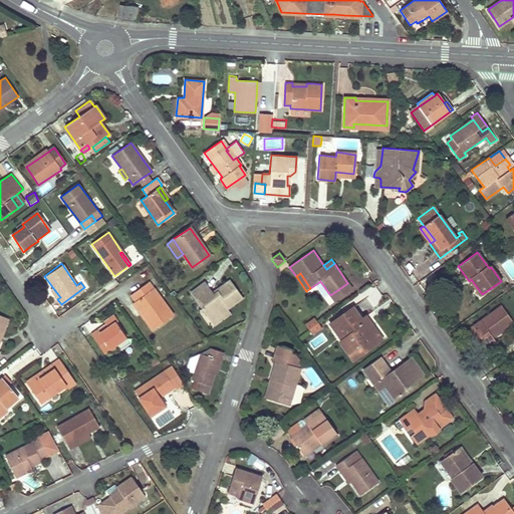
[(471,279),(469,281),(480,296),(482,294),(471,279)]
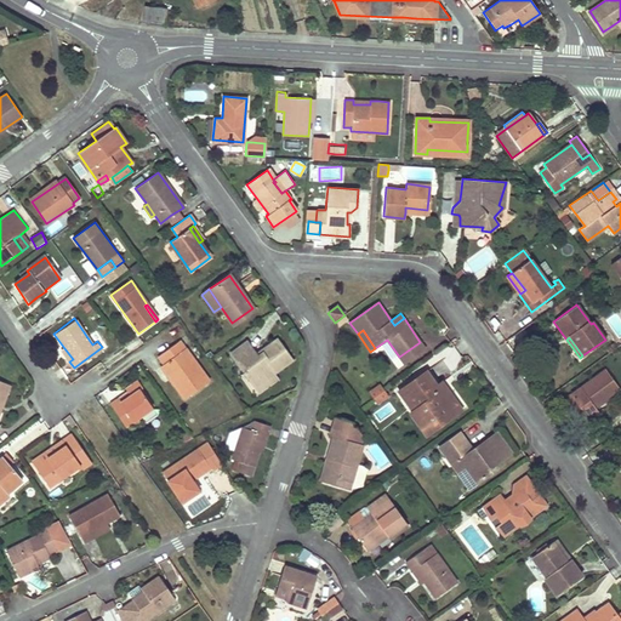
[(248,342),(232,353),(254,385),(273,371),(291,359),(277,339),(255,354),(248,342)]
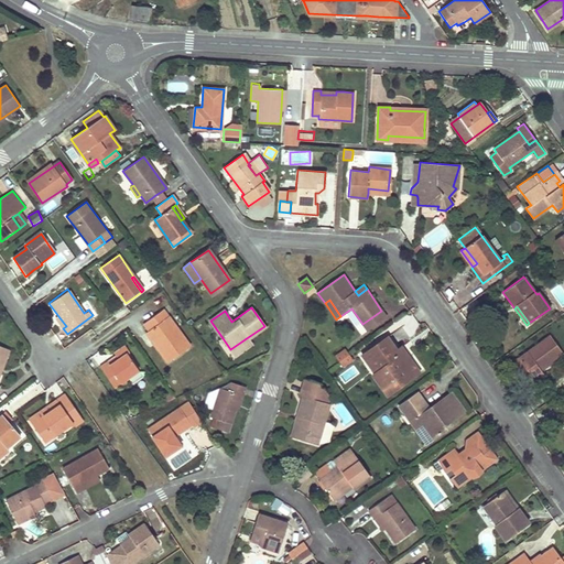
[(161,353),(167,361),(190,345),(163,310),(143,324),(149,331),(158,343),(154,344),(161,353)]
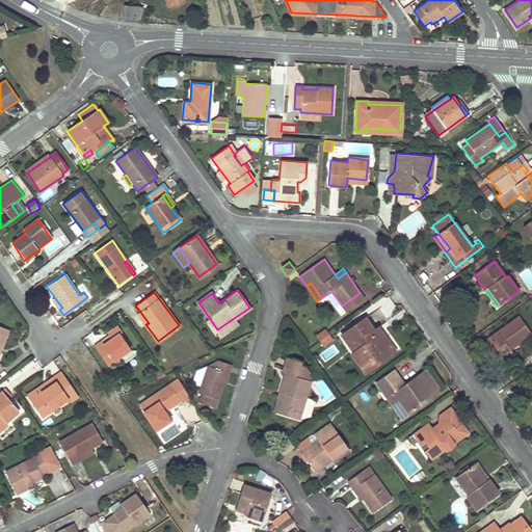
[(360,293),(342,306),(346,312),(364,299),(360,293)]
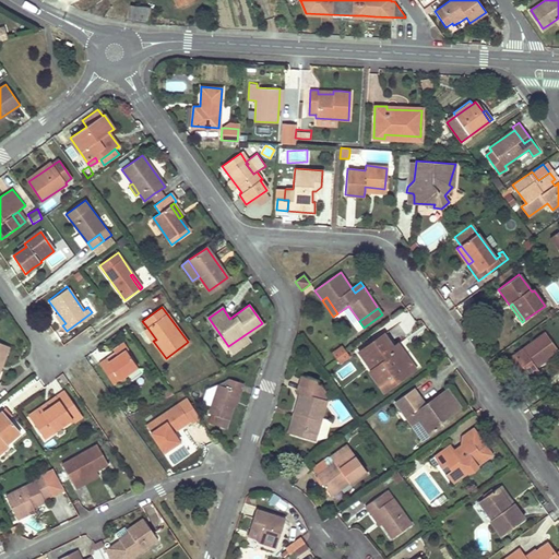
[(58,313),(56,316),(62,325),(66,323),(58,313)]
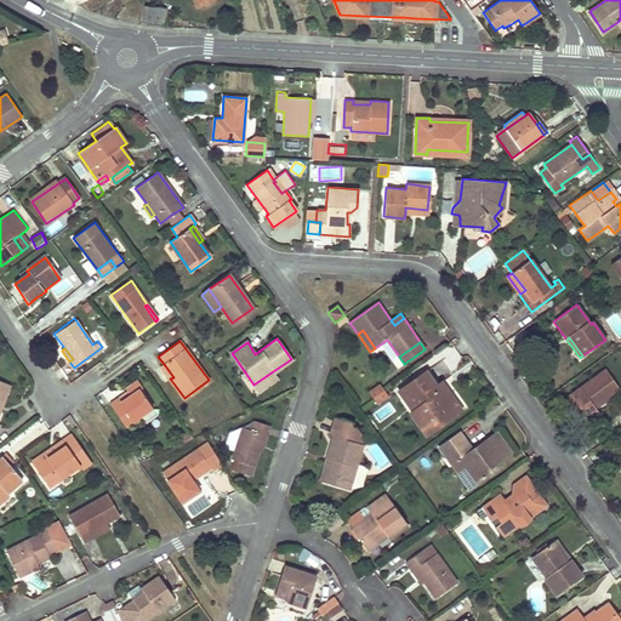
[(164,364),(160,366),(170,379),(174,377),(164,364)]
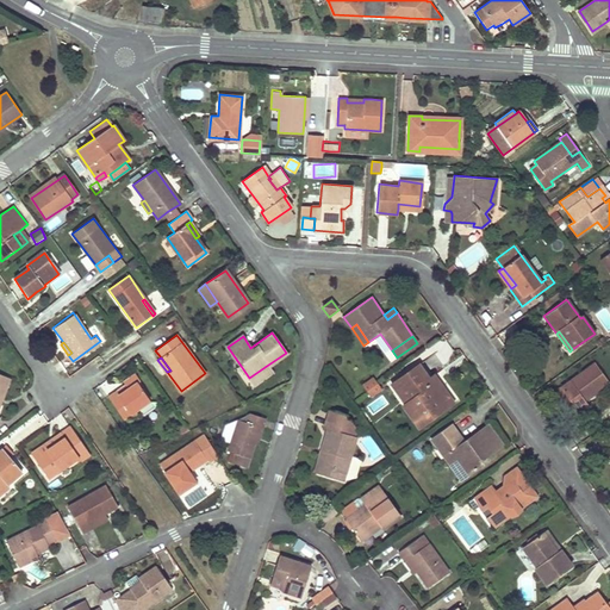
[(406,404),(408,403),(410,402),(422,417),(431,411),(435,416),(455,402),(440,380),(431,386),(427,381),(430,379),(419,363),(391,384),(406,404)]
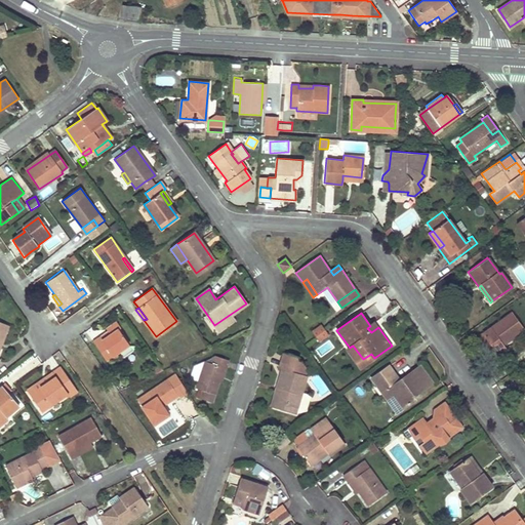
[(500,340),(502,339),(503,338),(506,341),(523,329),(512,313),(477,338),(486,352),(490,348),(496,356),(506,349),(500,340)]
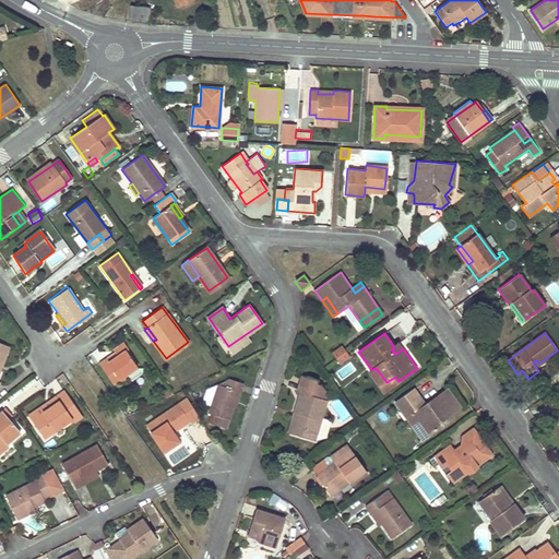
[(246,334),(228,346),(232,352),(249,340),(246,334)]
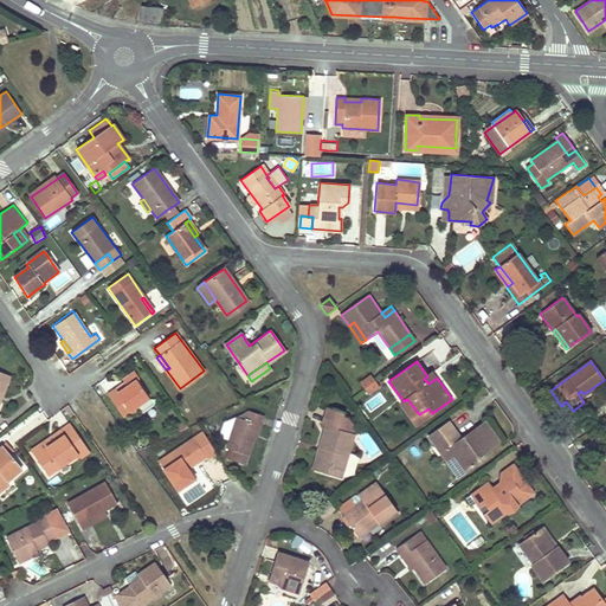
[(134,372),(123,379),(126,382),(129,386),(137,381),(140,379),(134,372)]
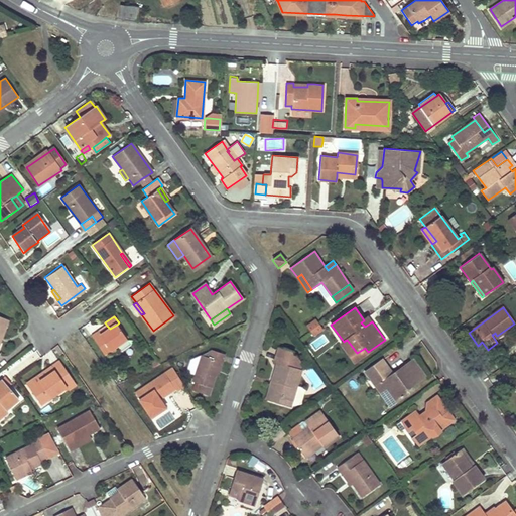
[(365,327),(372,321),(368,317),(364,320),(361,323),(365,327)]
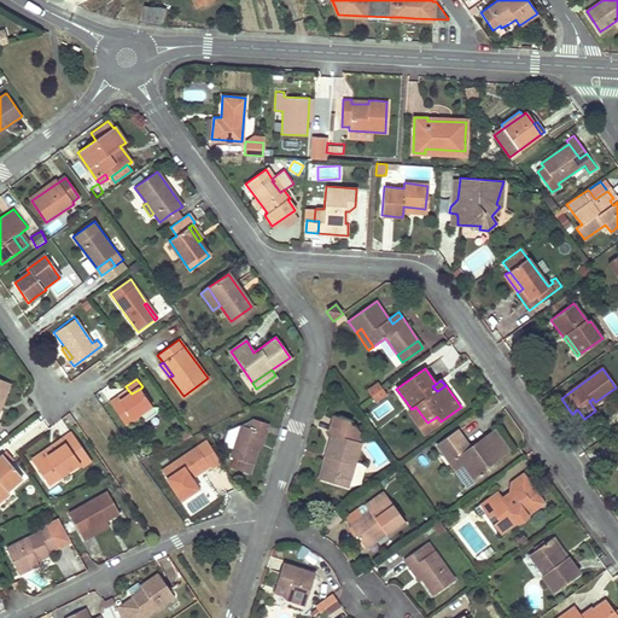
[(367,390),(372,395),(383,388),(378,382),(367,390)]
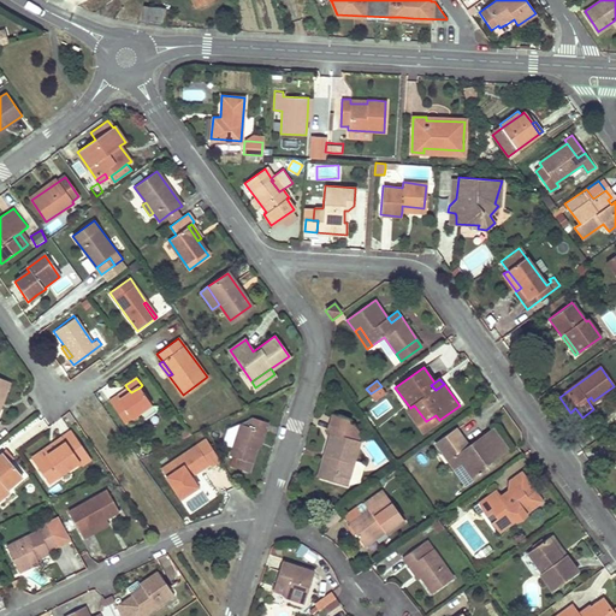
[(375,401),(386,392),(381,386),(371,394),(375,401)]
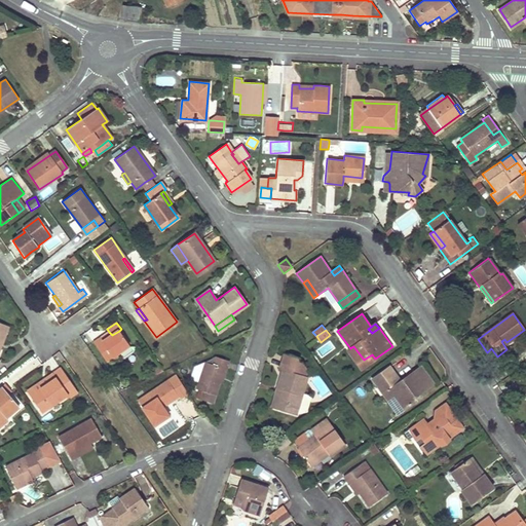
[(128,345),(119,331),(112,335),(102,342),(100,338),(94,342),(106,361),(128,345)]
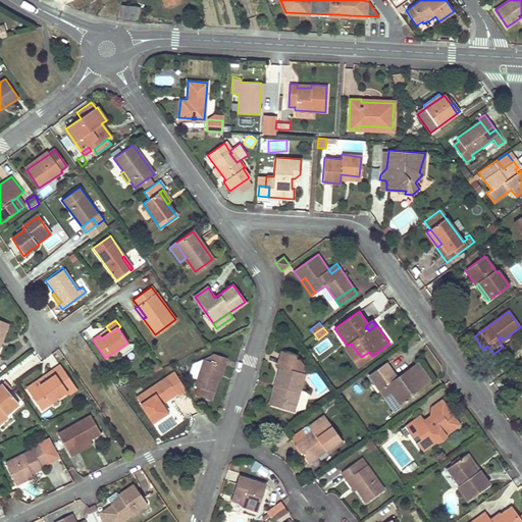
[(111,332),(108,329),(99,335),(101,340),(111,332)]
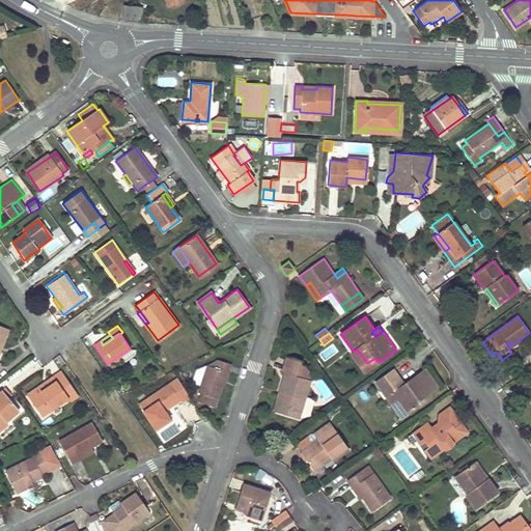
[(352,353),(364,371),(379,362),(375,358),(367,363),(357,350),(355,351),(354,352),(352,353)]
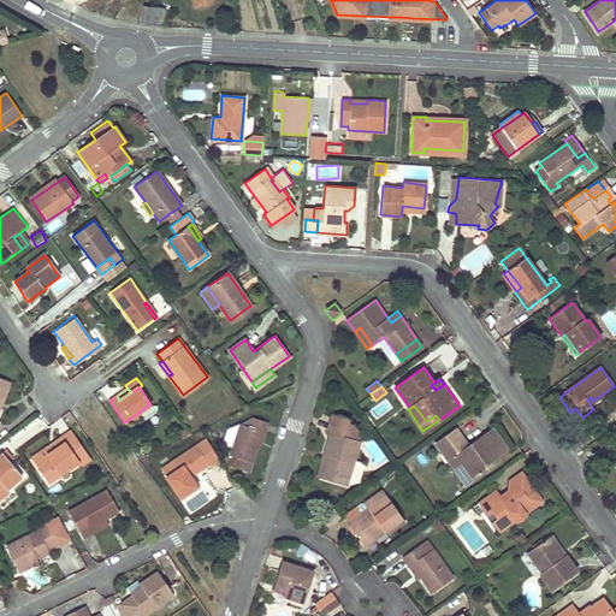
[(326,431),(332,433),(325,455),(332,457),(331,462),(329,461),(324,478),(347,486),(350,475),(356,458),(361,442),(359,440),(344,437),(349,424),(350,419),(332,414),(326,431)]
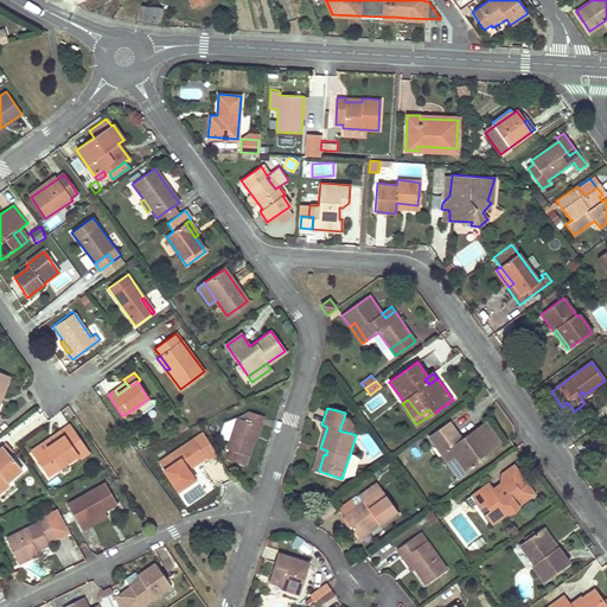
[(254,439),(255,439),(256,439),(264,416),(251,413),(236,417),(227,449),(237,452),(234,461),(246,464),(248,457),(254,439)]
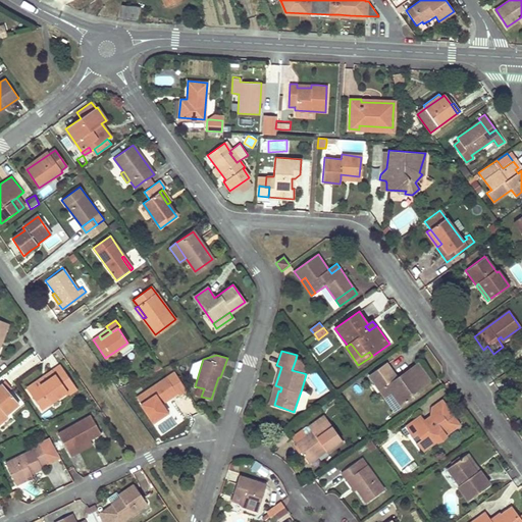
[(305,368),(301,360),(296,359),(292,370),(304,373),(305,368)]
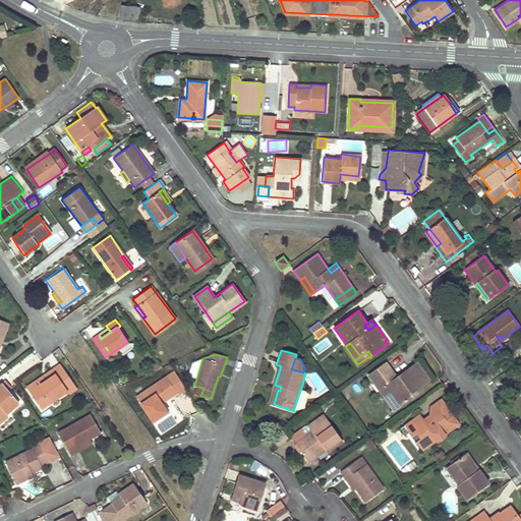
[(389,398),(391,396),(393,395),(400,405),(412,396),(410,393),(423,384),(412,366),(396,378),(387,363),(369,375),(374,383),(377,381),(389,398)]
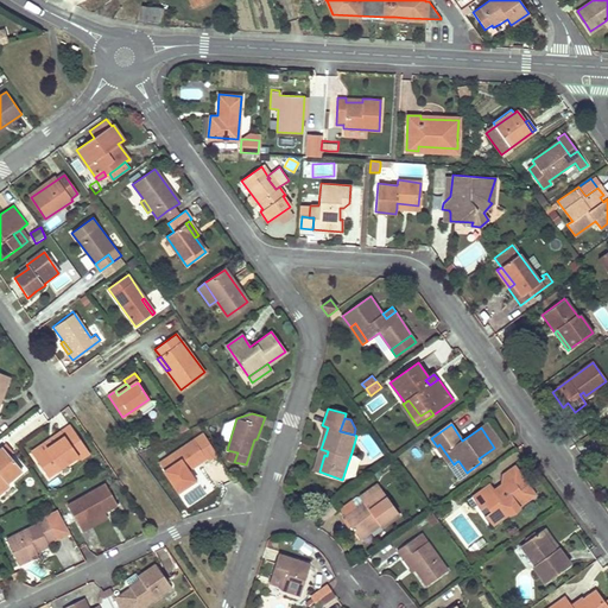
[(500,443),(487,424),(481,428),(494,448),(500,443)]
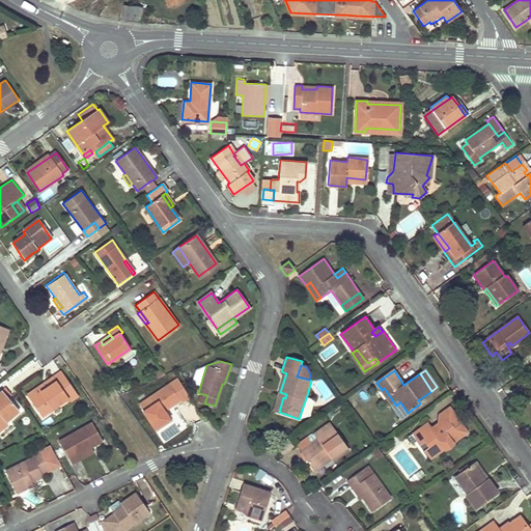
[(42,416),(55,407),(67,398),(70,400),(78,395),(61,371),(53,376),(55,381),(29,399),(42,416)]
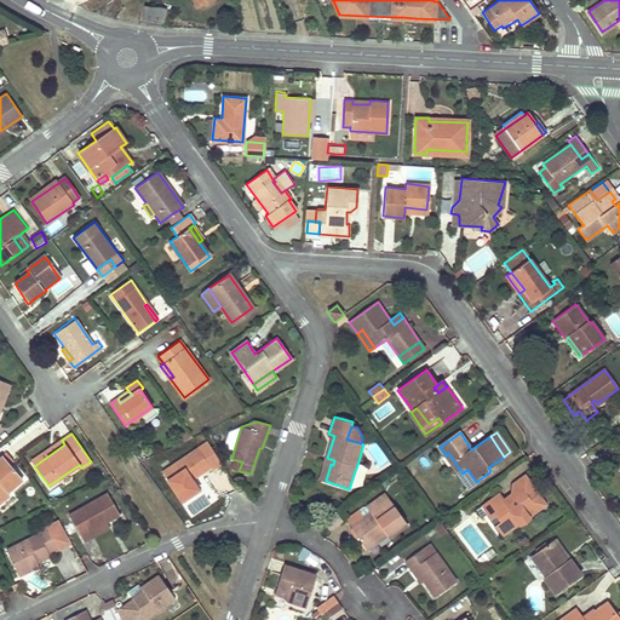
[(64,445),(62,440),(32,461),(34,466),(64,445)]
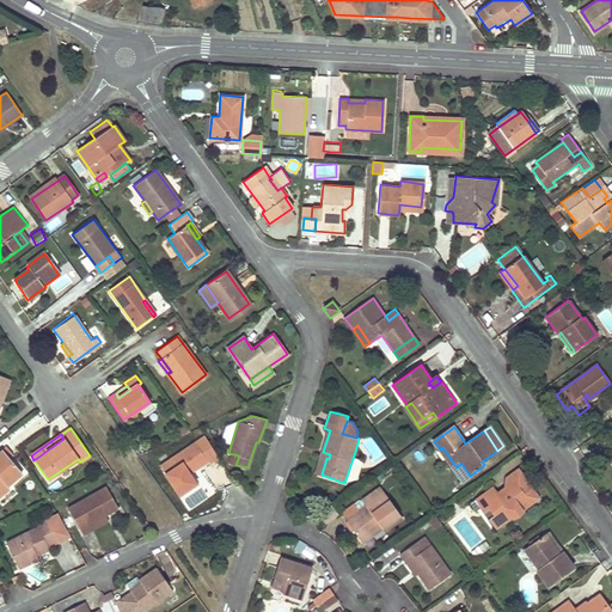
[(196,484),(193,479),(189,473),(208,461),(195,444),(160,465),(179,495),(196,484)]
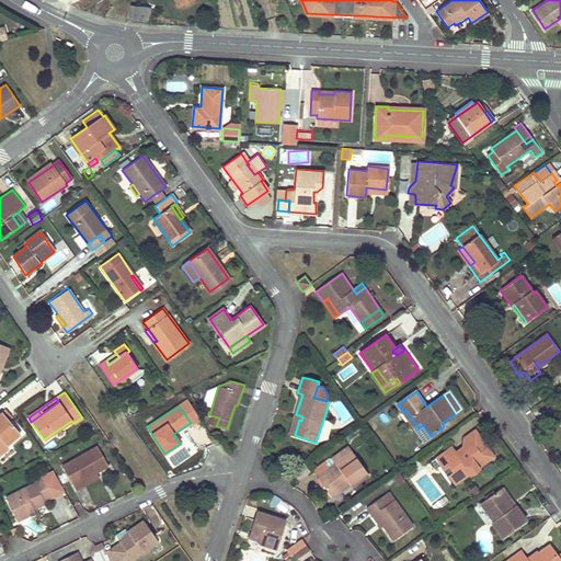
[(403,412),(424,441),(431,436),(423,425),(421,426),(419,428),(405,410),(403,412)]
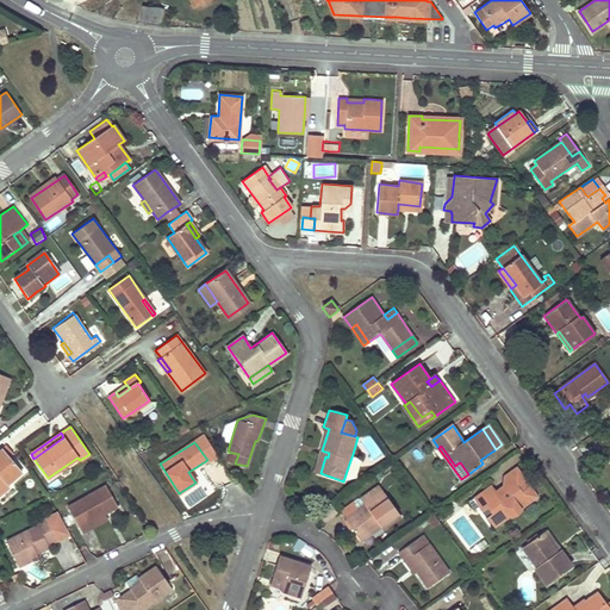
[(0,480),(2,479),(5,481),(6,484),(22,472),(2,449),(0,450),(0,480)]
